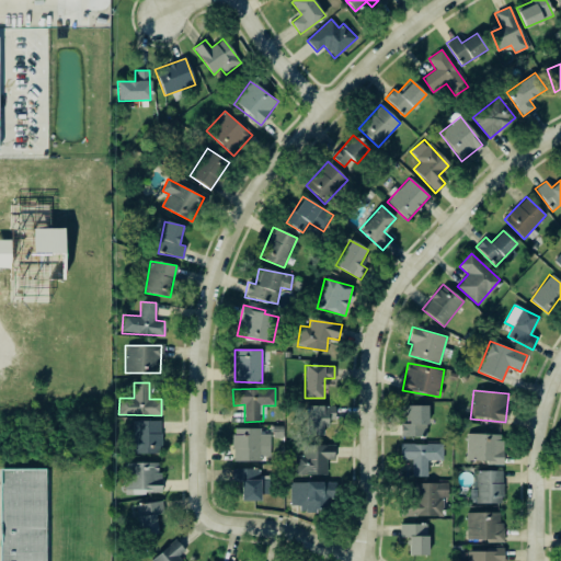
[(334,407),(306,405),(306,434),(324,435),(325,420),(334,420),(334,407)]
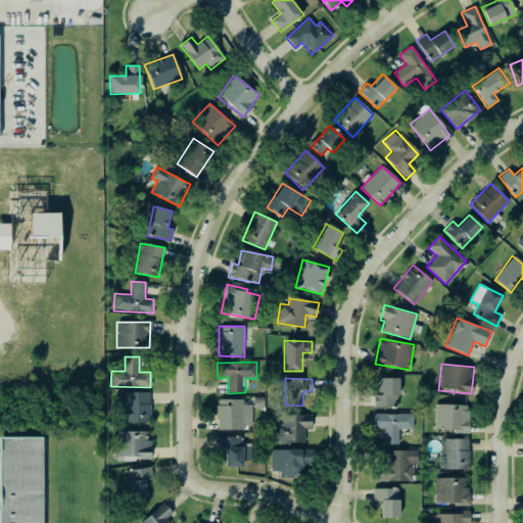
[(373,408),(398,407),(397,378),(378,378),(378,394),(373,394),(373,408)]
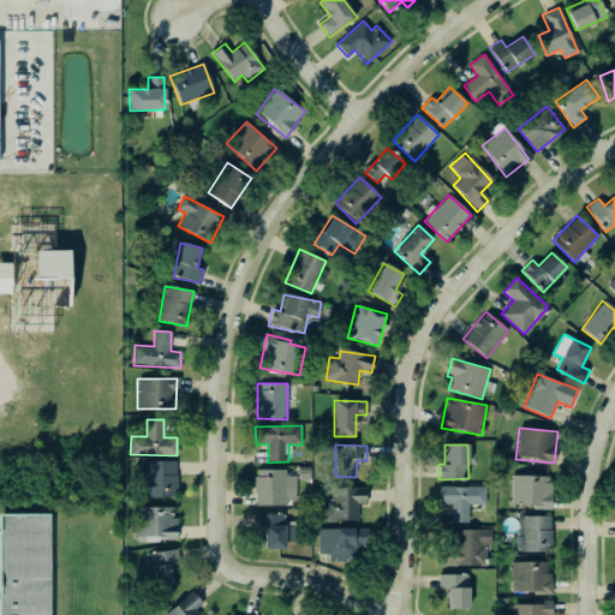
[(175,461),(148,463),(148,497),(177,496),(175,461)]
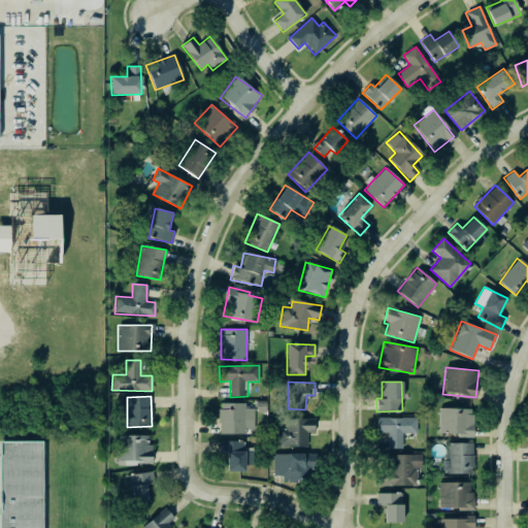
[(254,408),(245,408),(245,403),(220,403),(220,434),(245,434),(245,430),(255,430),(254,408)]
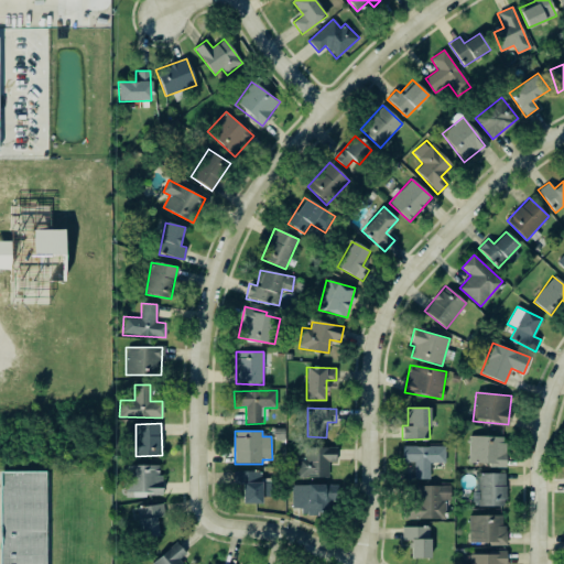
[(505,466),(506,437),(469,436),(468,465),(505,466)]
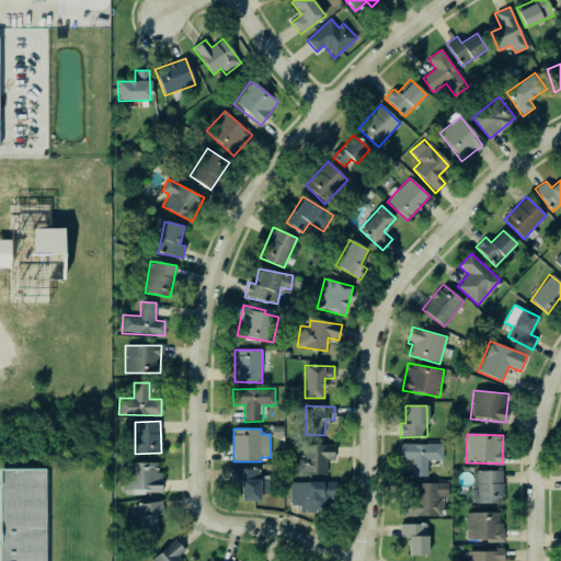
[(400,459),(411,459),(410,476),(426,477),(427,459),(443,460),(443,445),(400,444),(400,459)]
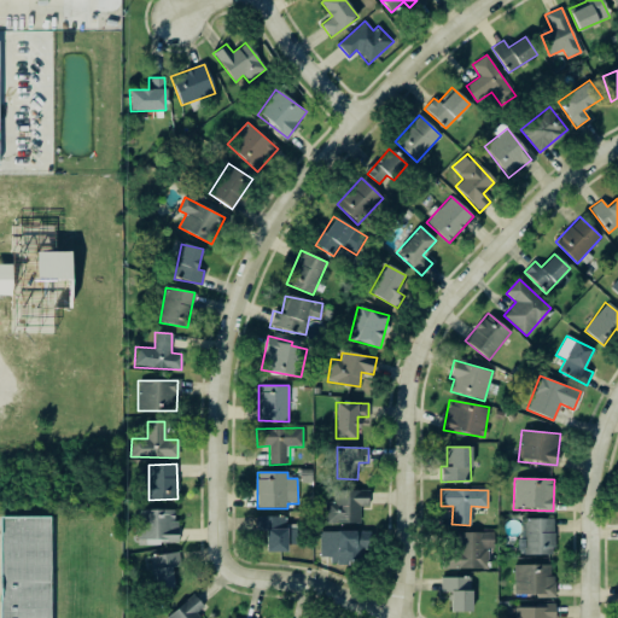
[(368,490),(333,490),(333,502),(325,501),(325,523),(360,524),(360,506),(367,506),(368,490)]
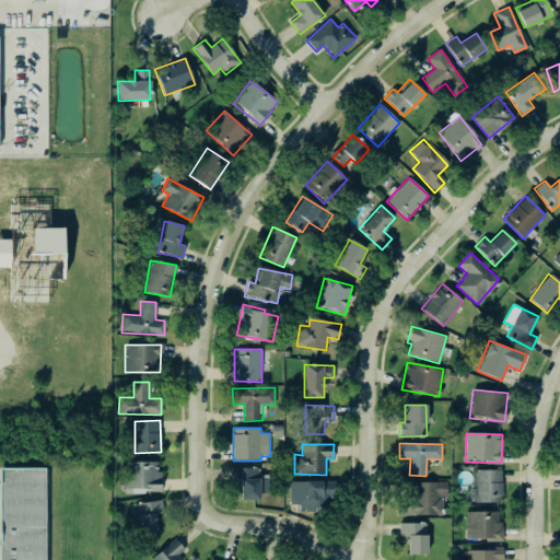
[(160,491),(159,462),(124,463),(124,492),(160,491)]
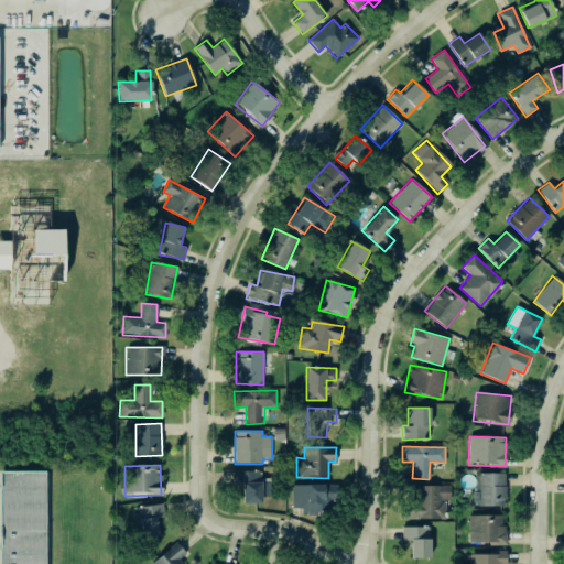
[(262,472),(232,470),(232,485),(242,485),(242,503),(261,503),(262,472)]
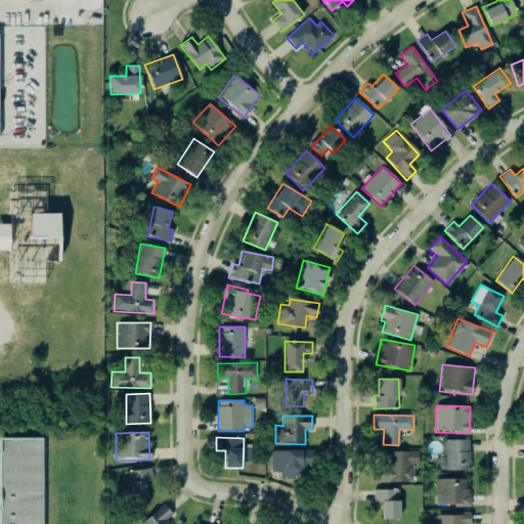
[(469,439),(444,439),(444,456),(439,456),(440,471),(470,470),(469,439)]
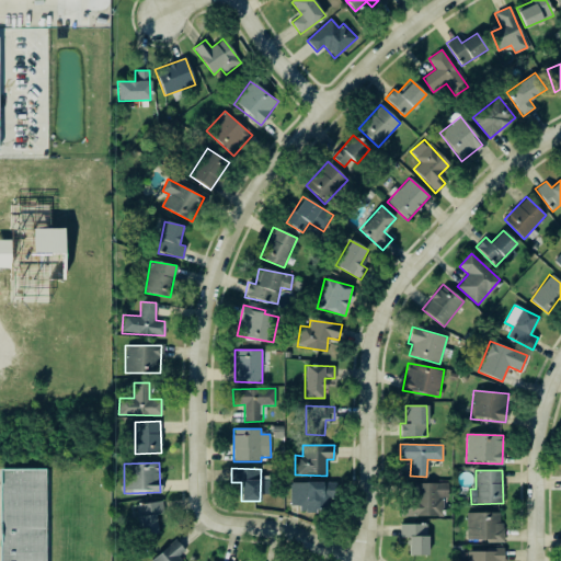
[(0,560),(0,471),(44,472),(44,560),(0,560)]
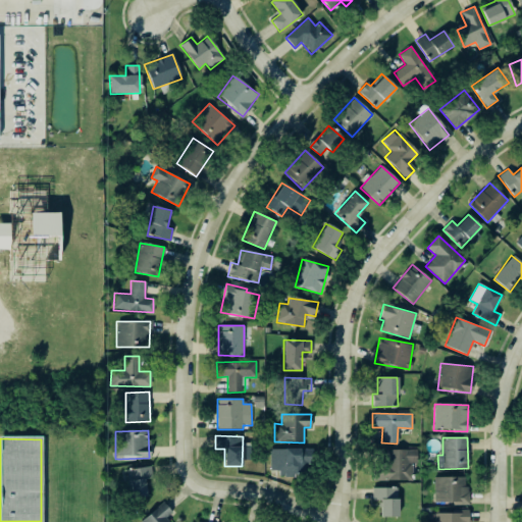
[(270,470),(280,470),(280,475),(308,474),(307,464),(315,464),(314,448),(270,449),(270,470)]
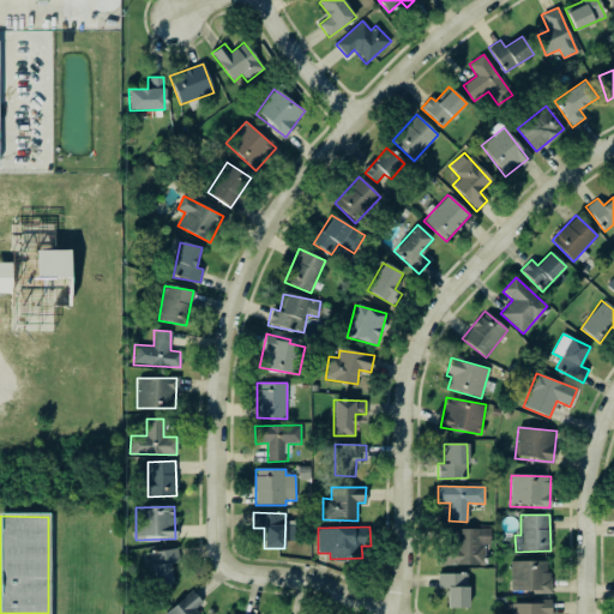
[(489,529),(455,529),(455,548),(440,548),(440,565),(486,565),(485,545),(489,545),(489,529)]
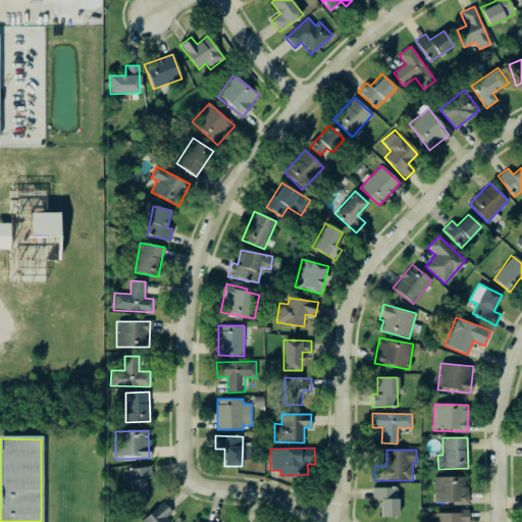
[(147,497),(146,481),(151,481),(151,467),(127,468),(129,498),(147,497)]
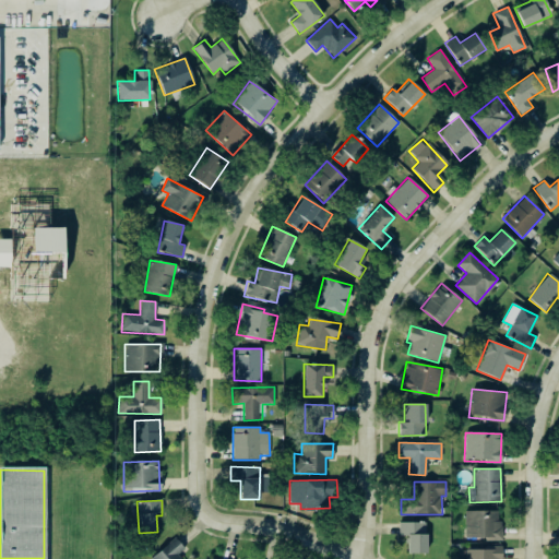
[(465,539),(500,538),(500,511),(465,511),(465,539)]
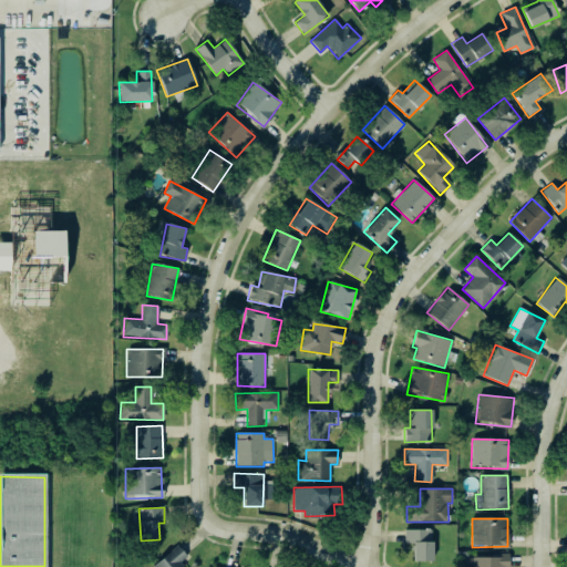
[(412,543),(412,560),(432,562),(433,529),(404,529),(404,543),(412,543)]
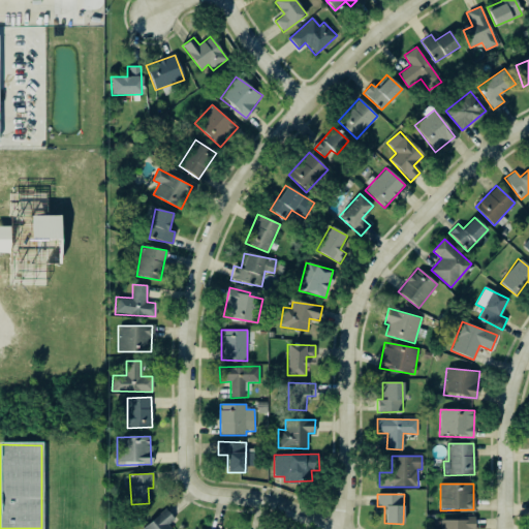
[(169,528),(167,527),(176,520),(164,508),(141,528),(169,528)]
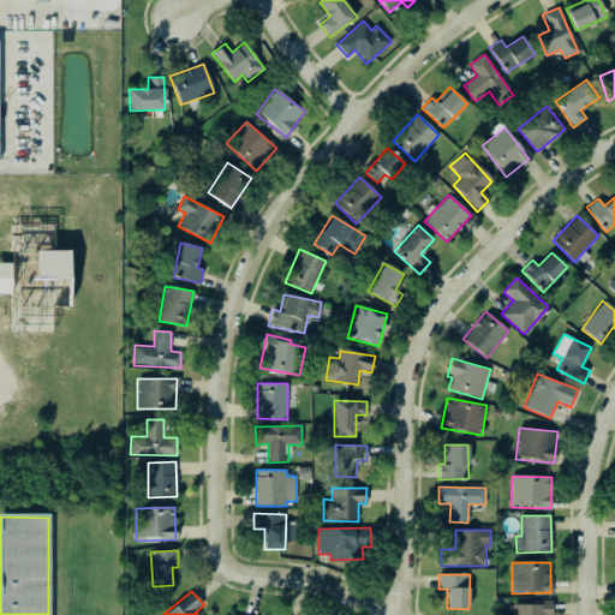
[(512,603),(512,614),(551,614),(553,603),(512,603)]
